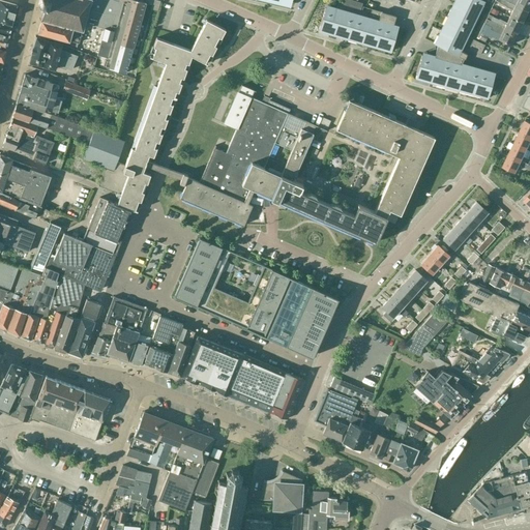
[(0,0),(0,22),(11,25),(16,5),(0,0)]
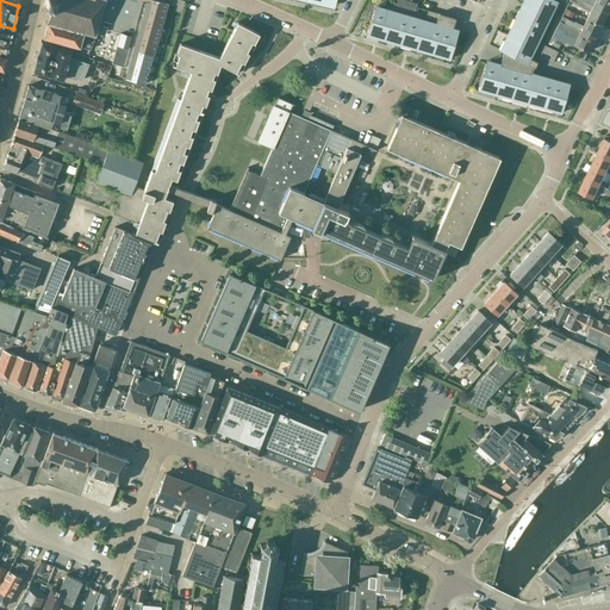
[(48,22),(43,37),(89,50),(98,18),(101,19),(99,26),(122,32),(114,57),(123,60),(120,69),(126,72),(125,80),(144,85),(166,4),(162,2),(162,0),(47,0),(45,5),(44,6),(45,7),(47,7),(49,7),(47,20),(44,22),(45,23),(48,22)]
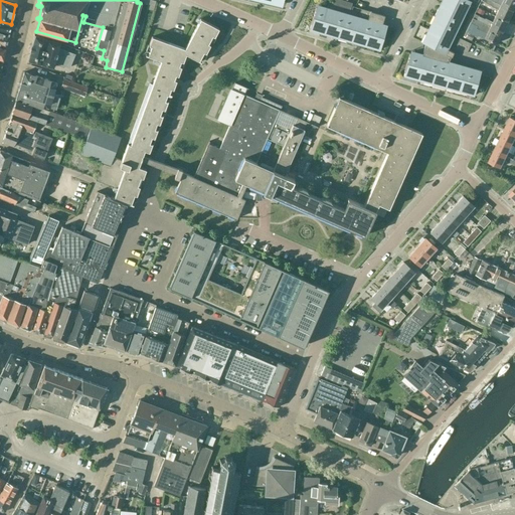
[(442,0),(441,3),(464,15),(468,6),(466,4),(467,0),(442,0)]
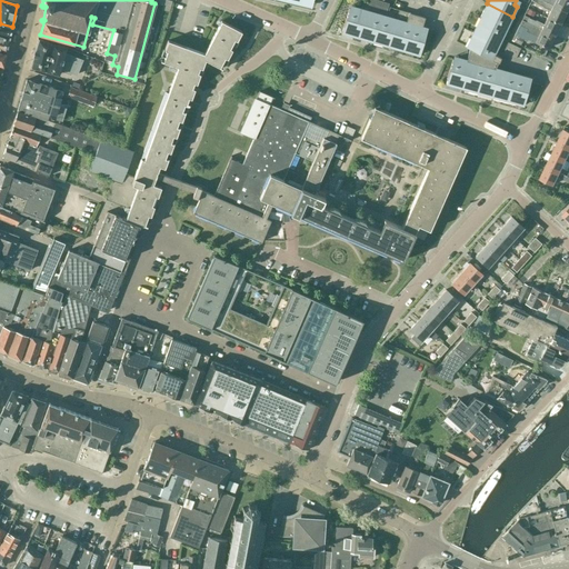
[(550,10),(547,18),(560,23),(566,11),(541,0),(530,0),(531,0),(550,10)]
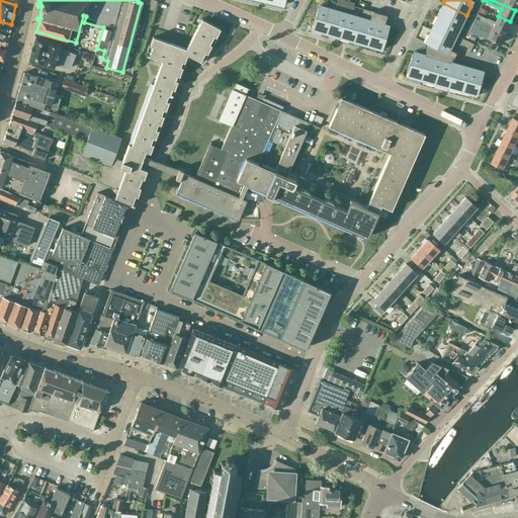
[(517,0),(493,0),(515,10),(517,2),(517,0)]
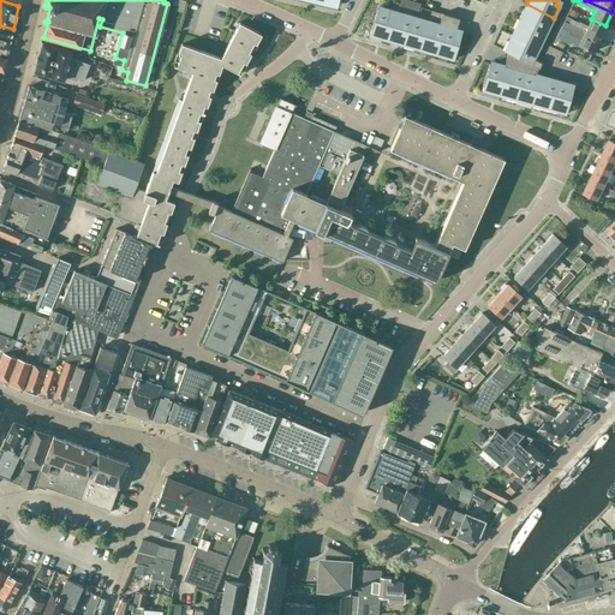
[(518,19),(547,34),(554,18),(526,4),(518,19)]
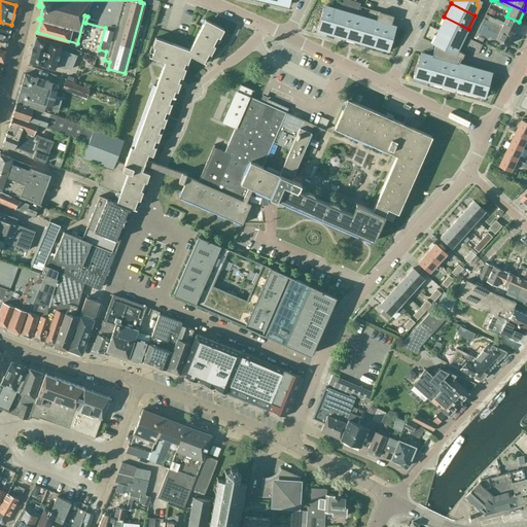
[(366,16),(339,8),(324,4),(316,31),(388,51),(395,29),(395,26),(390,25),(393,16),(369,9),(366,16)]
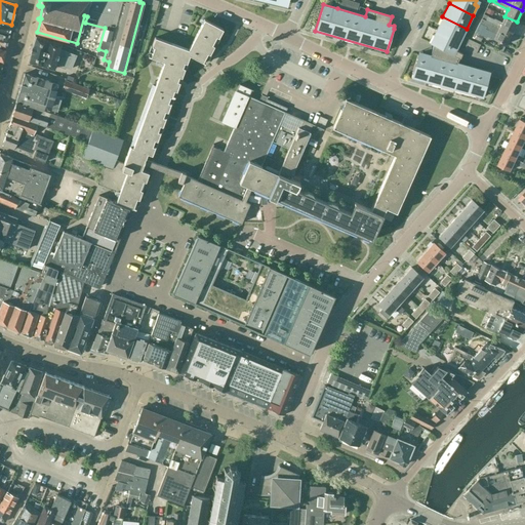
[(482,16),(481,18),(511,33),(517,22),(505,16),(502,21),(494,16),(494,17),(488,14),(486,18),(482,16)]
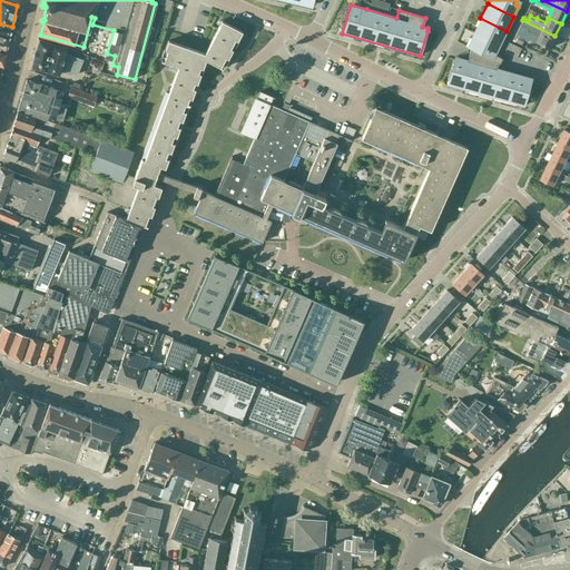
[(499,46),(507,31),(480,18),(473,32),(499,46)]
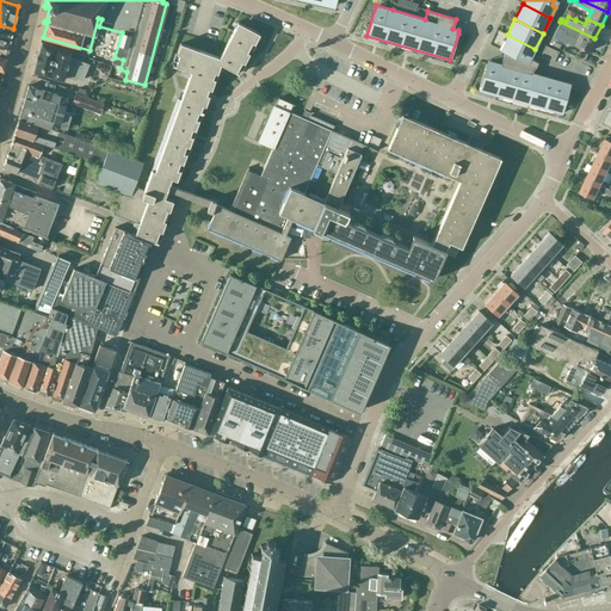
[(594,38),(560,22),(559,24),(571,30),(569,32),(578,37),(574,45),(588,51),(594,38)]
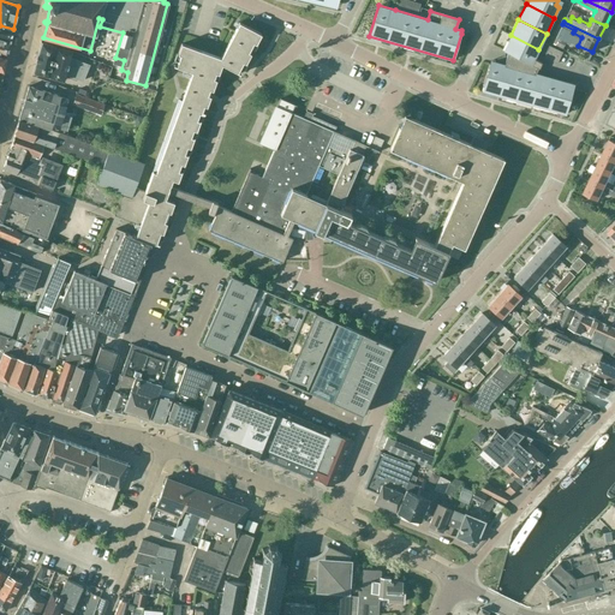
[(261,34),(239,23),(220,58),(180,43),(173,65),(191,72),(180,100),(178,99),(144,191),(136,189),(133,197),(132,197),(131,198),(121,195),(114,215),(143,226),(139,237),(159,244),(174,202),(165,198),(172,179),(178,181),(203,113),(204,113),(221,65),(239,73),(240,73),(238,72),(243,61),(245,64),(250,53),(248,52),(254,42),(256,43),(261,34)]
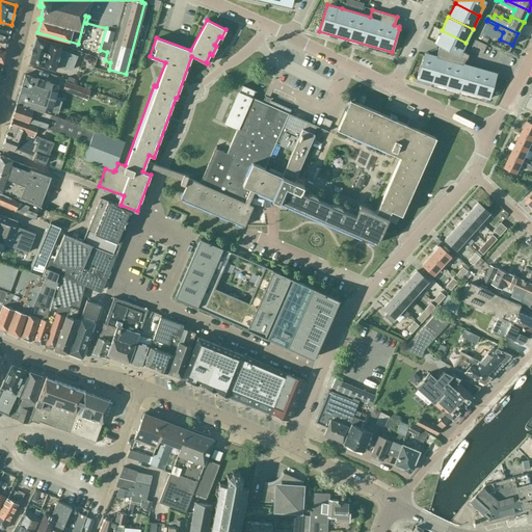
[(0,32),(8,35),(11,25),(0,22),(0,32)]
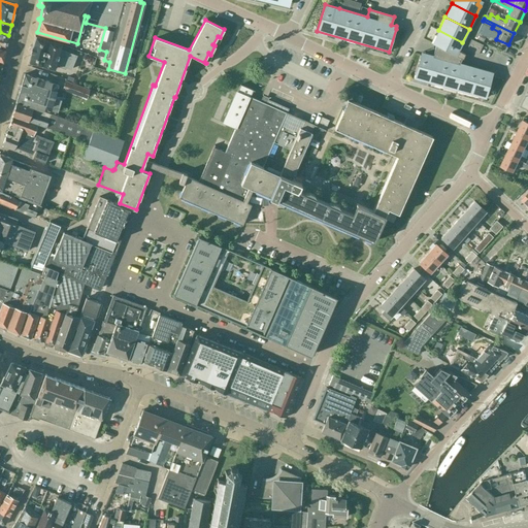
[(435,45),(435,47),(463,57),(464,54),(458,50),(462,42),(438,30),(432,43),(435,45)]
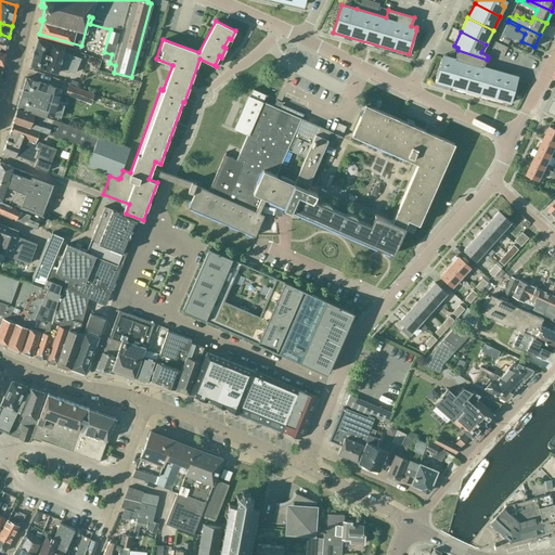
[(512,37),(505,34),(501,40),(507,43),(512,37)]
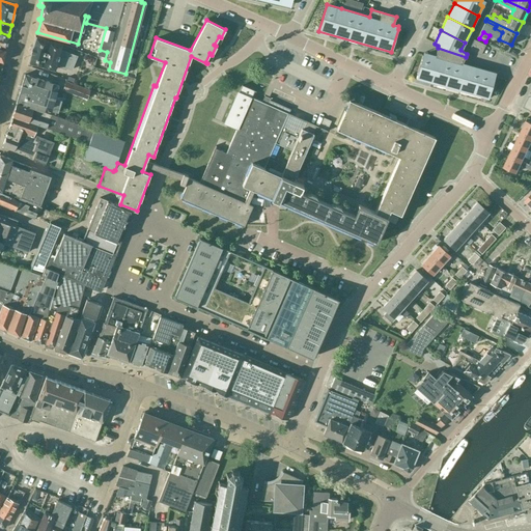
[(0,48),(5,50),(8,36),(0,33),(0,48)]
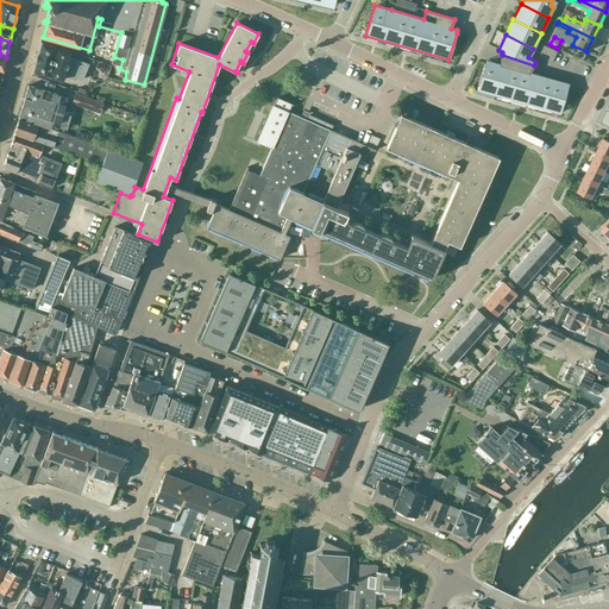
[(82,80),(88,64),(69,57),(70,51),(41,41),(37,52),(36,58),(32,70),(63,80),(64,73),(70,75),(69,77),(75,80),(76,77),(82,80)]
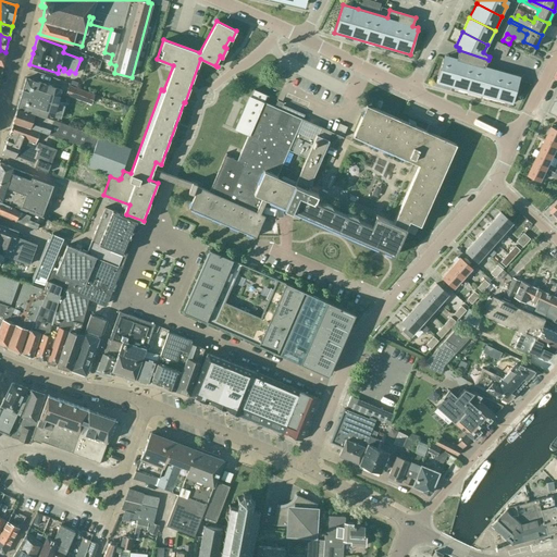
[(509,47),(496,41),(492,52),(505,58),(509,47)]
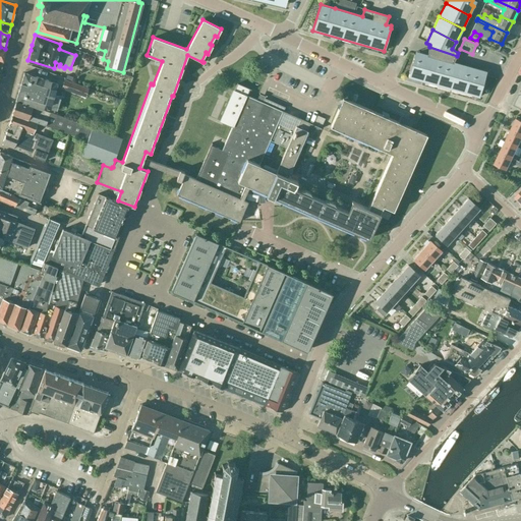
[(457,56),(429,47),(426,55),(419,53),(419,56),(414,55),(407,77),(479,98),(485,75),(480,73),(481,70),(453,62),(455,57),(456,57),(457,56)]
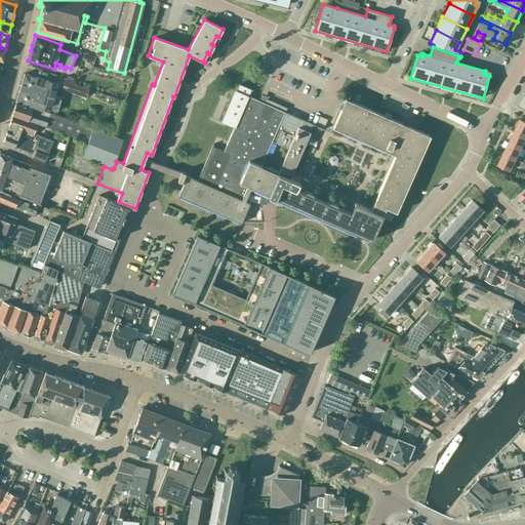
[(57,83),(25,73),(23,73),(14,101),(44,110),(45,108),(50,109),(56,110),(58,101),(59,98),(53,96),(57,83)]
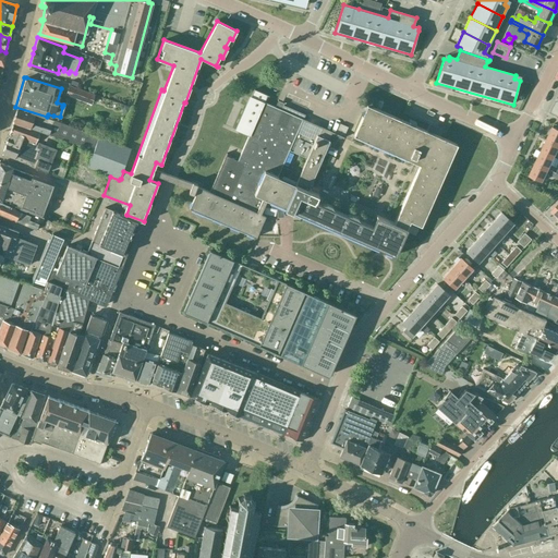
[(95,95),(87,92),(68,85),(65,94),(92,102),(95,95)]
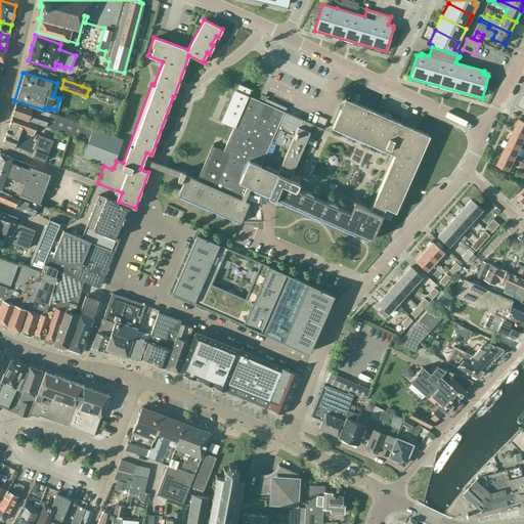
[(282,113),(284,114),(284,113),(258,100),(246,95),(249,89),(237,84),(235,90),(233,90),(220,122),(233,127),(223,151),(212,146),(213,144),(213,143),(197,180),(184,175),(185,173),(181,171),(180,171),(177,181),(183,183),(177,195),(241,223),(249,203),(245,201),(251,186),(267,194),(267,195),(275,200),(276,198),(284,201),(373,239),(384,214),(381,212),(384,206),(396,211),(429,136),(415,130),(345,98),(332,128),(393,156),(369,210),(353,203),(348,213),(287,187),(290,179),(289,178),(309,132),(307,131),(311,124),(302,121),(299,128),(297,127),(295,132),(277,125),(282,113)]
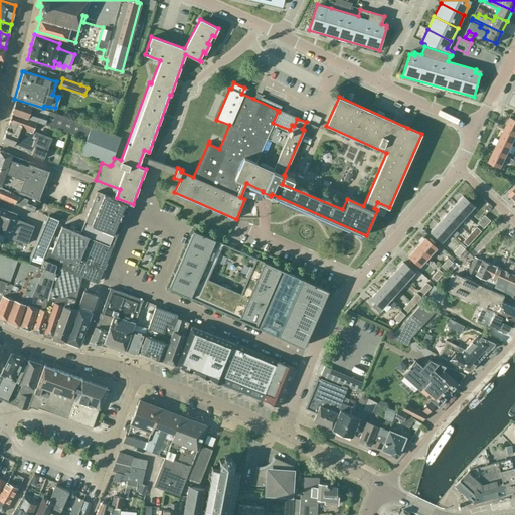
[(112,165),(114,158),(113,157),(121,138),(41,108),(40,109),(15,100),(11,112),(36,121),(82,138),(84,142),(80,154),(111,165),(112,165)]
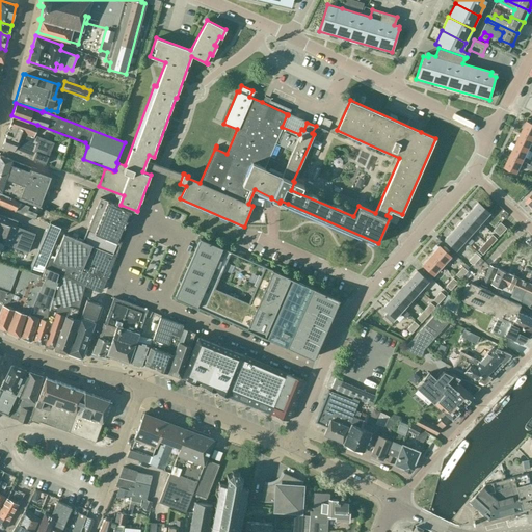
[(33,137),(37,125),(11,115),(8,128),(9,128),(8,131),(7,133),(6,133),(2,147),(30,159),(46,164),(54,142),(36,135),(35,138),(33,137)]
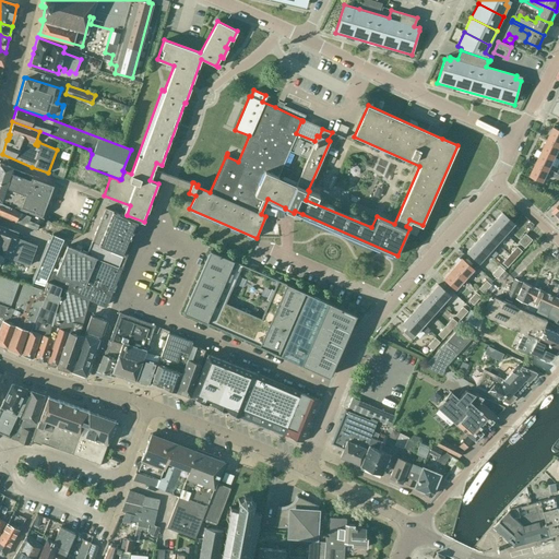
[(558,144),(558,129),(554,127),(548,139),(558,144)]
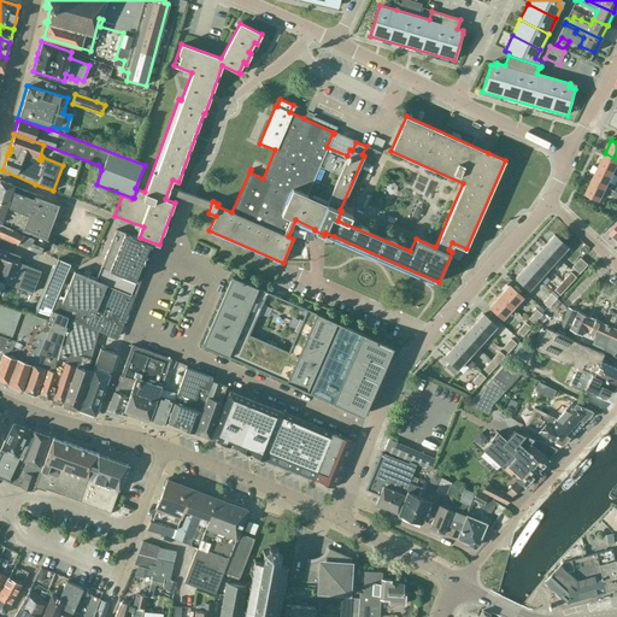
[(599,166),(613,174),(616,166),(616,165),(616,159),(605,153),(599,166)]
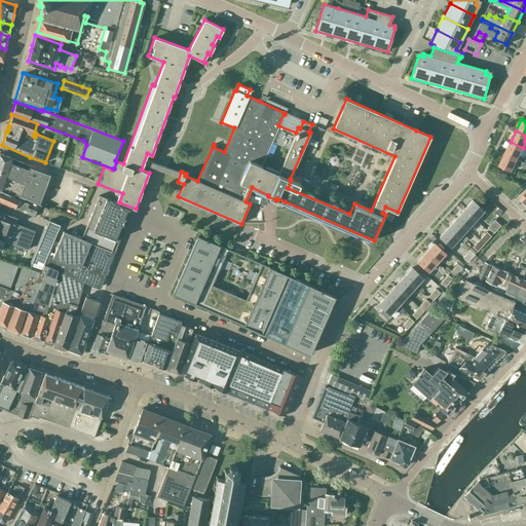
[(505,153),(518,159),(523,148),(511,142),(505,153)]
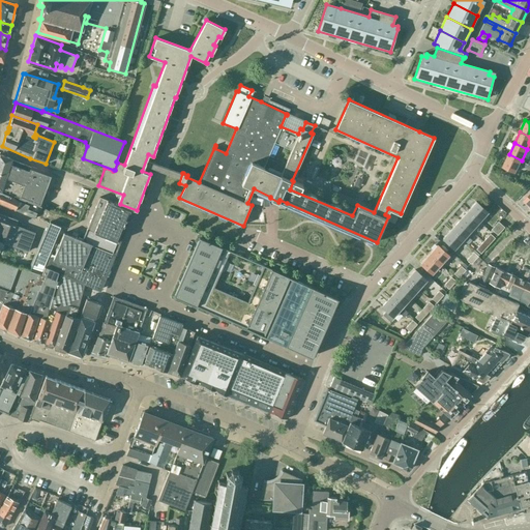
[(11,159),(0,154),(0,189),(1,190),(19,198),(39,205),(51,174),(30,166),(30,167),(11,159)]
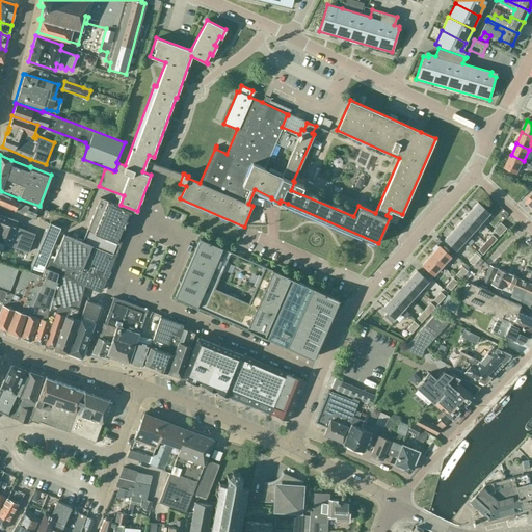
[(524,161),(511,155),(506,166),(517,173),(521,166),(531,170),(531,165),(530,164),(523,161),(524,161)]
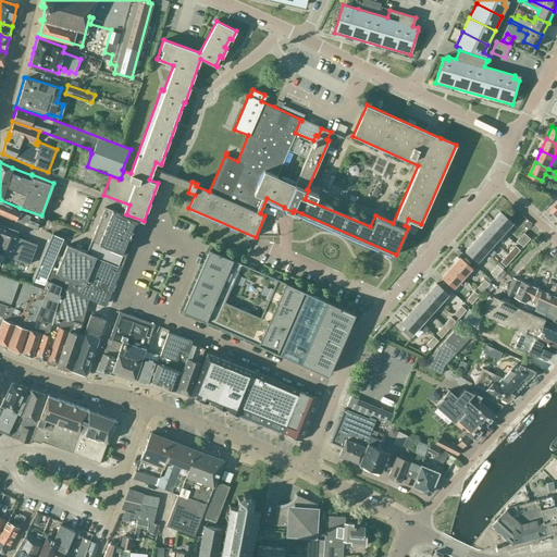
[(14,208),(0,201),(0,213),(36,230),(38,224),(27,220),(29,215),(15,210),(14,208)]
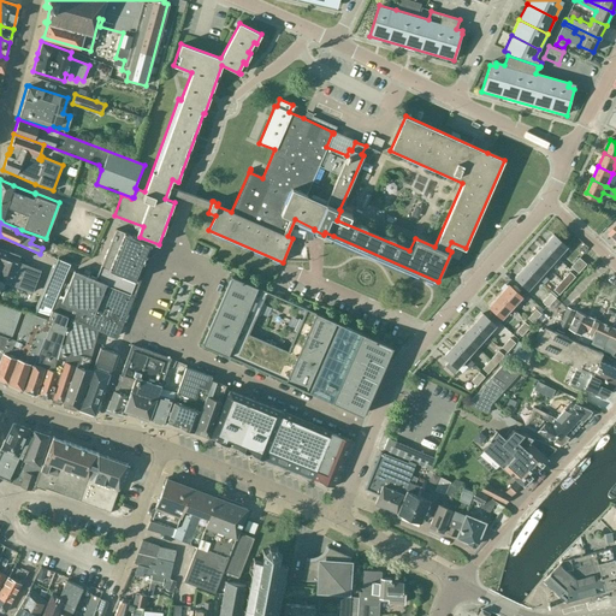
[(113,337),(136,282),(152,243),(138,238),(132,236),(116,229),(101,266),(95,279),(73,271),(61,301),(57,298),(53,308),(69,315),(57,359),(63,361),(51,400),(63,403),(76,366),(87,368),(98,331),(113,337)]
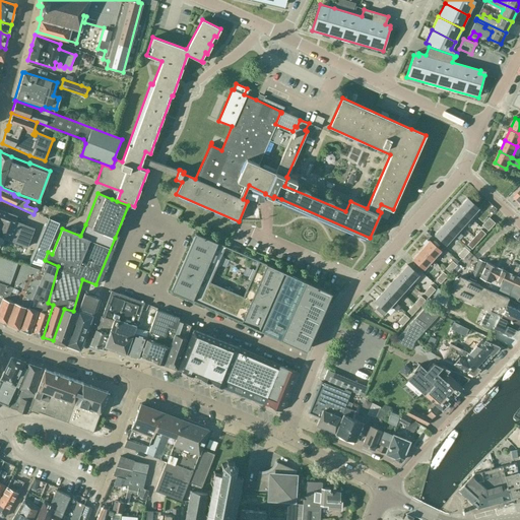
[(458,207),(469,217),(477,208),(466,198),(458,207)]
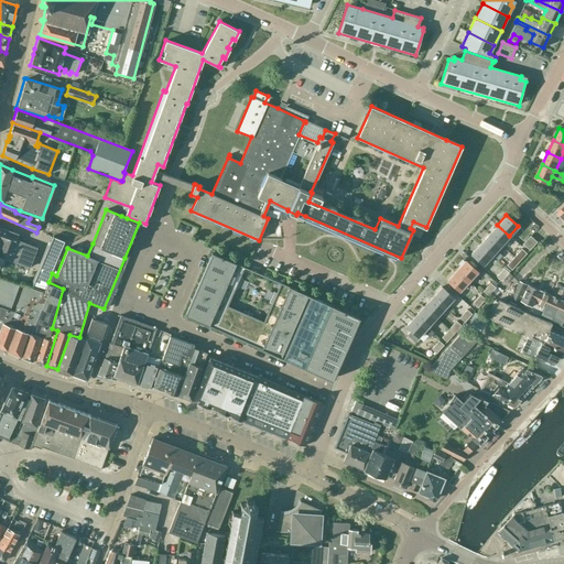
[(500,245),(509,236),(497,225),(488,234),(500,245)]
